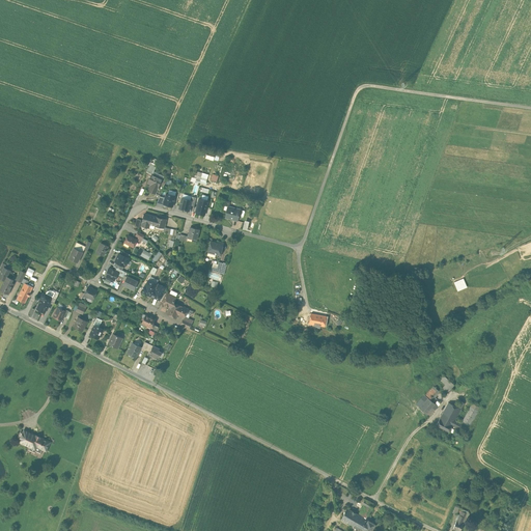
[(208,174),(201,172),(199,178),(197,178),(196,183),(201,184),(205,185),(208,174)]
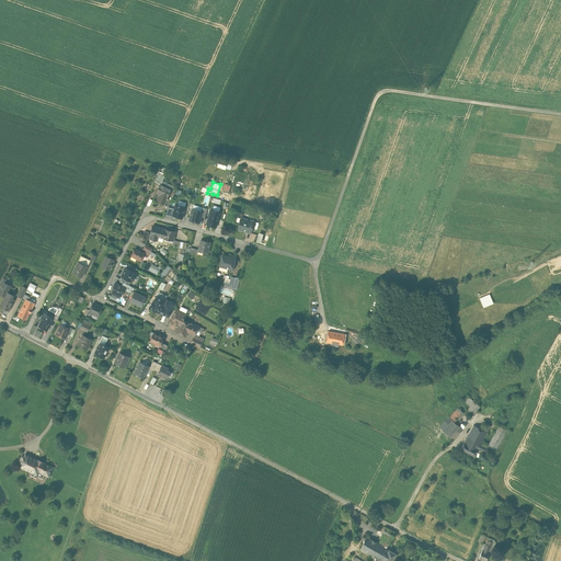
[(171,190),(160,184),(156,193),(160,195),(167,198),(171,190)]
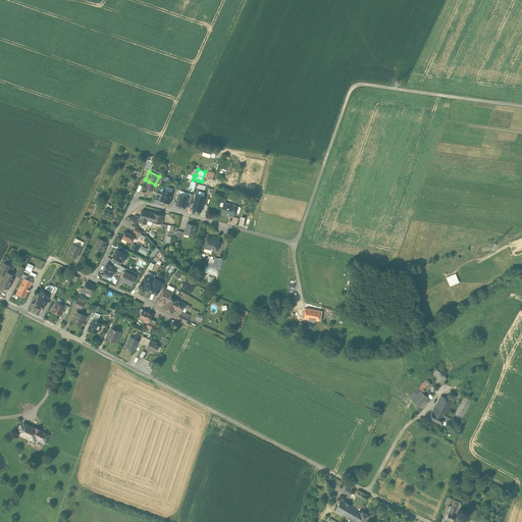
[(155,185),(149,181),(146,188),(152,191),(155,185)]
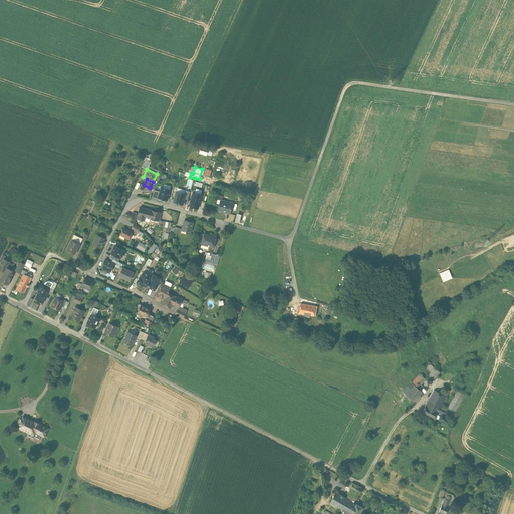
[(170,190),(161,187),(159,198),(167,200),(170,190)]
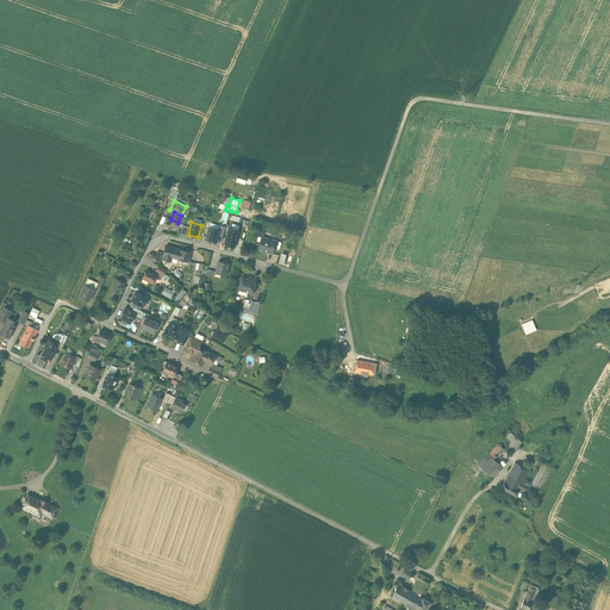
[(221,230),(209,228),(206,240),(217,242),(221,230)]
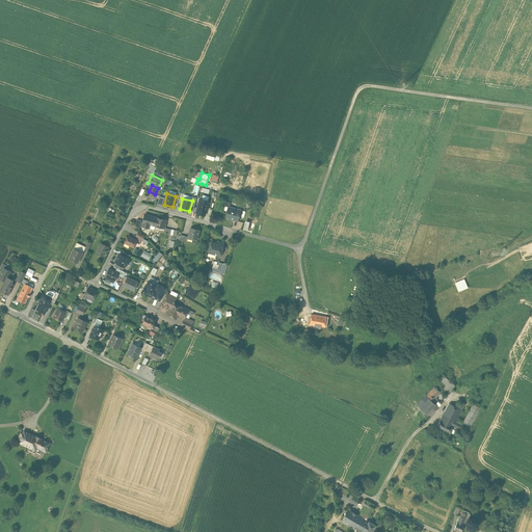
[(196,212),(206,214),(209,201),(200,198),(196,212)]
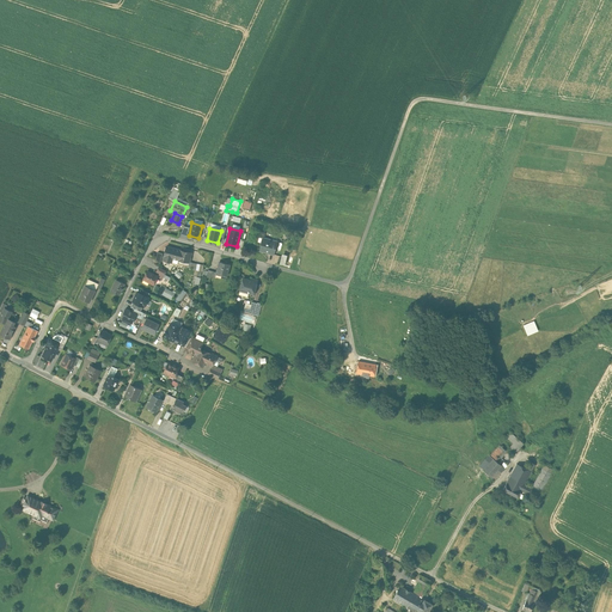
[(279,243),(265,238),(264,242),(262,244),(259,250),(270,254),(274,255),(279,243)]
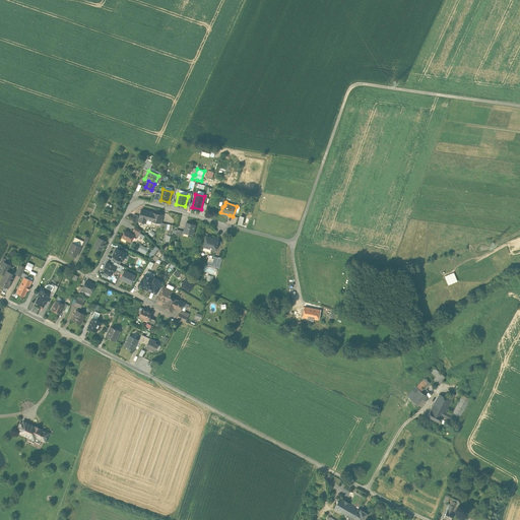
[(153,212),(141,209),(138,221),(145,223),(146,219),(151,220),(153,212)]
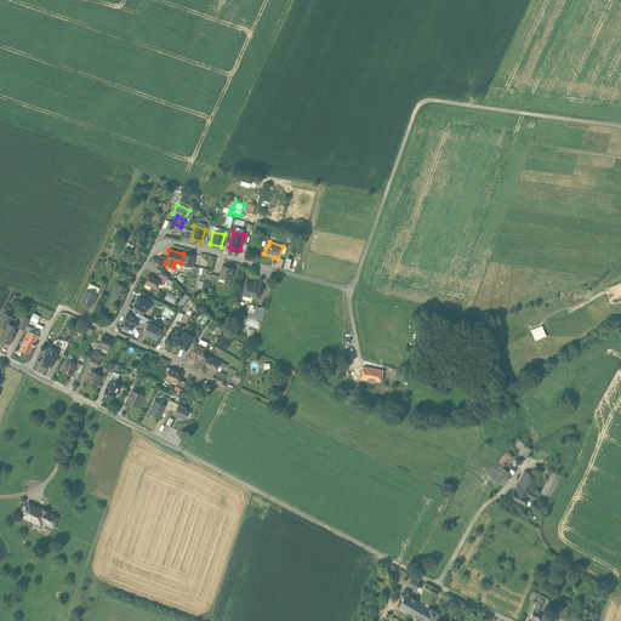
[(194,256),(189,255),(188,255),(183,254),(181,263),(181,265),(192,267),(194,256)]
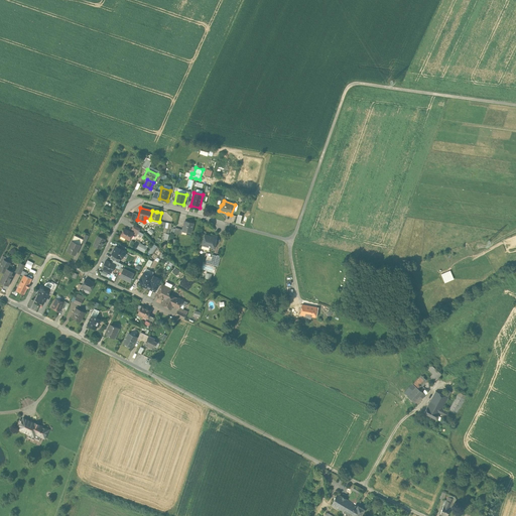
[(194,223),(185,221),(182,230),(191,232),(194,223)]
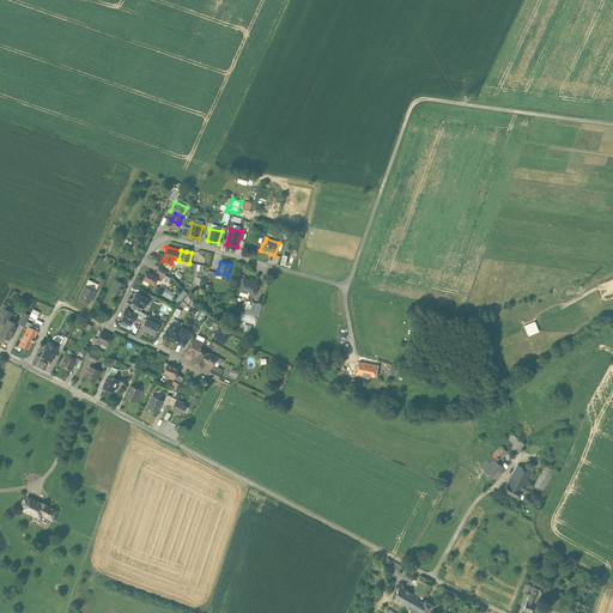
[(128,266),(127,269),(123,267),(121,272),(129,275),(134,268),(128,266)]
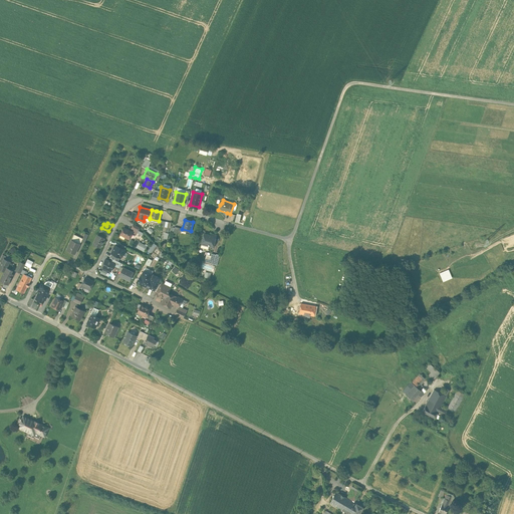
[(133,232),(123,228),(120,234),(129,239),(133,232)]
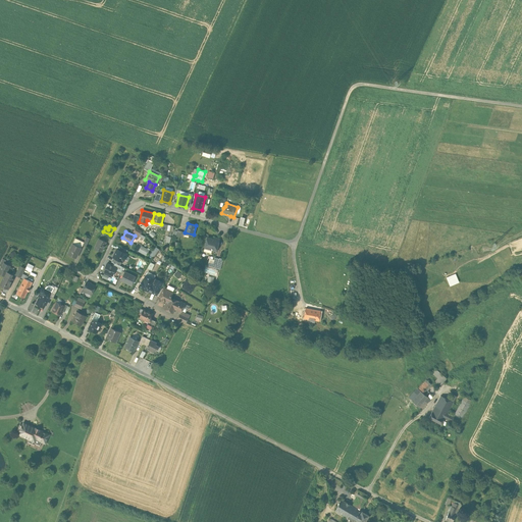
[(219,240),(208,237),(205,248),(216,251),(219,240)]
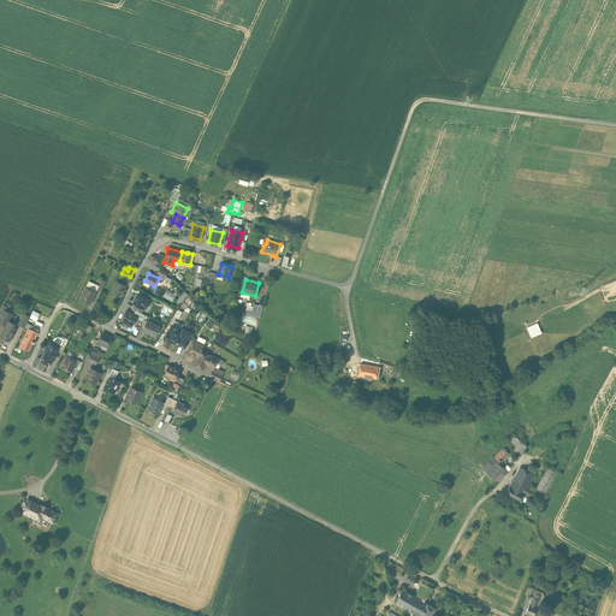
[(126,286),(117,282),(112,292),(120,297),(126,286)]
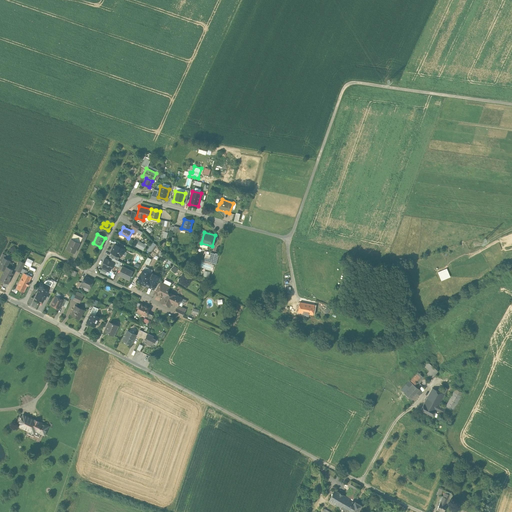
[(80,243),(71,239),(67,249),(75,253),(80,243)]
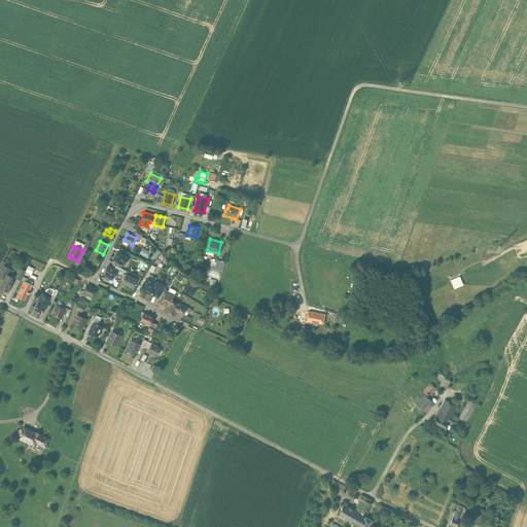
[(139,254),(148,257),(150,251),(142,247),(139,254)]
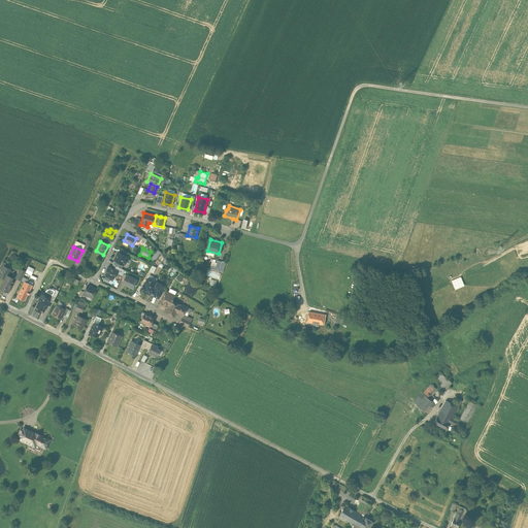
[(119,252),(114,260),(114,261),(124,265),(125,263),(128,259),(127,258),(128,257),(127,257),(129,253),(123,250),(122,254),(119,252)]
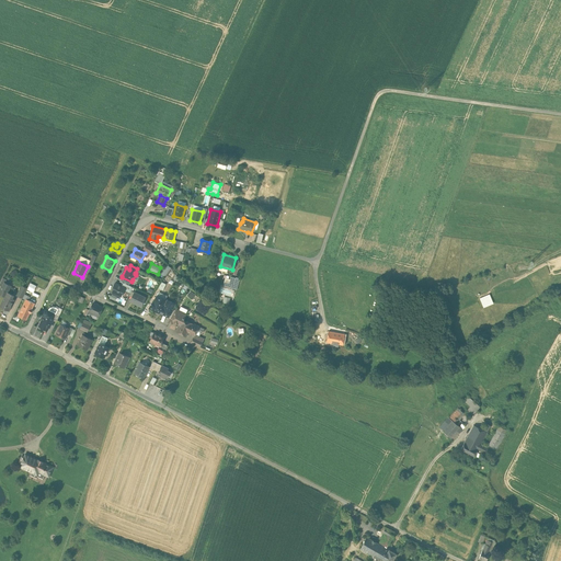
[(225,276),(220,293),(233,297),(239,278),(230,276),(230,278),(225,276)]
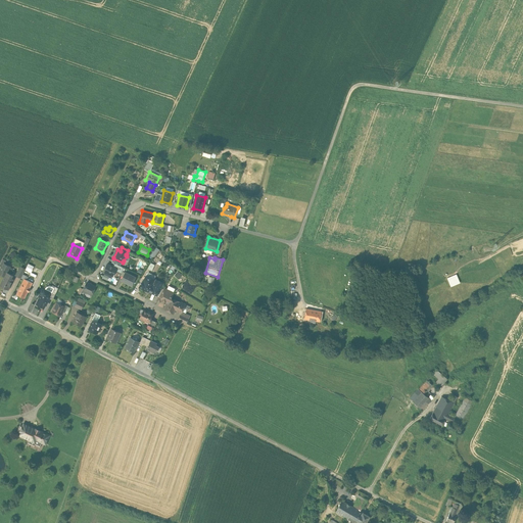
[(123,263),(113,258),(111,263),(113,264),(120,267),(123,263)]
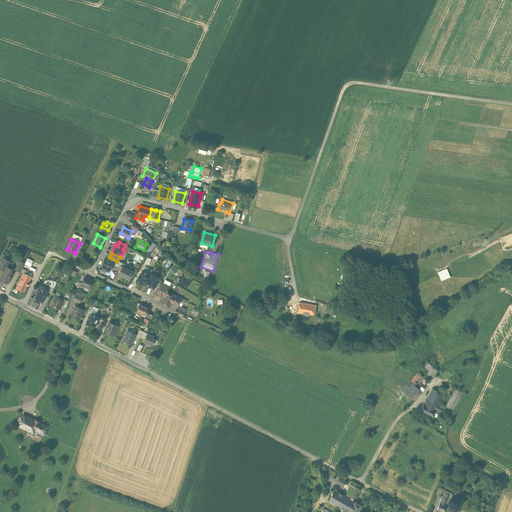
[(4,258),(2,262),(0,265),(0,268),(4,271),(6,266),(7,267),(10,261),(4,258)]
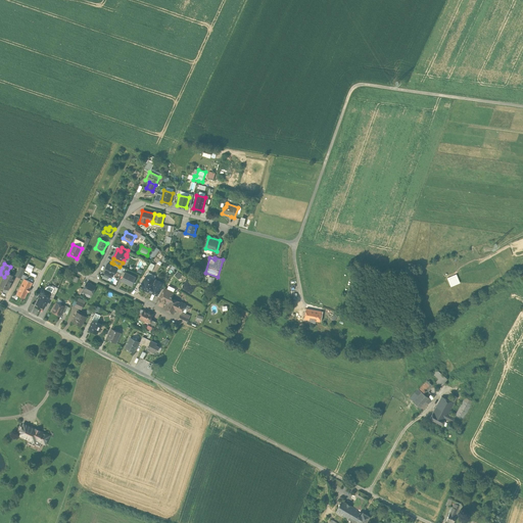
[(34,267),(28,264),(26,269),(26,270),(31,273),(34,267)]
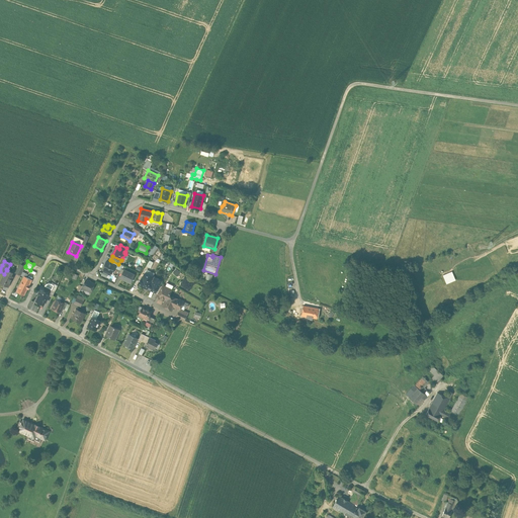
[(111,264),(106,261),(102,269),(112,273),(115,266),(111,264)]
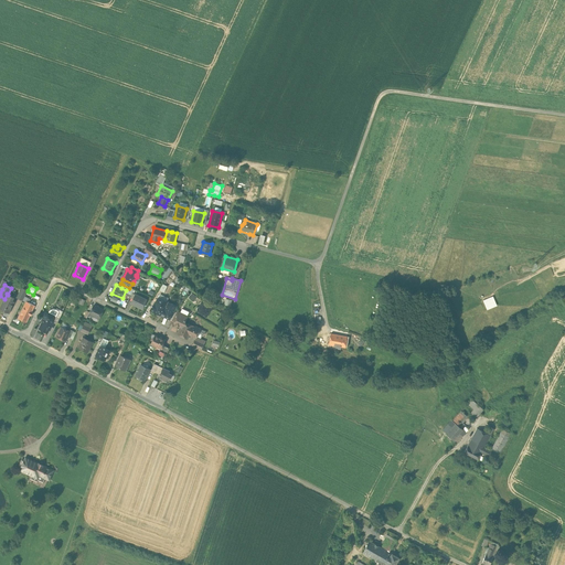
[(28,290),(21,287),(17,298),(22,300),(23,300),(24,298),(24,297),(24,296),(25,296),(25,295),(28,291),(28,290)]
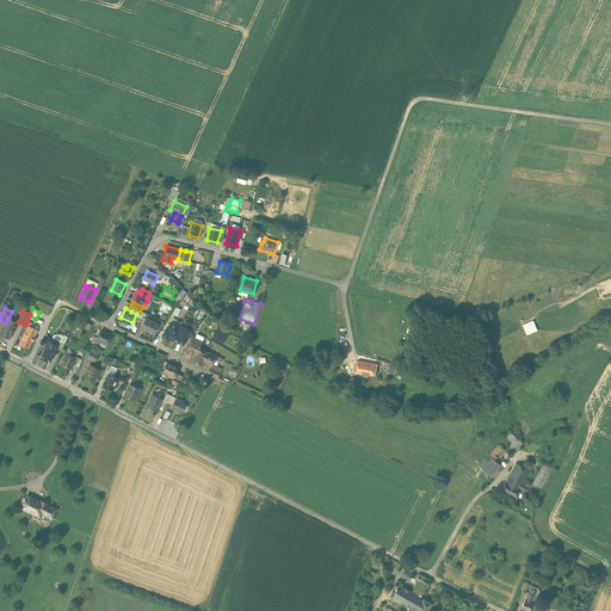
[(8,319),(7,318),(5,323),(0,333),(10,339),(16,326),(12,325),(14,321),(8,319)]
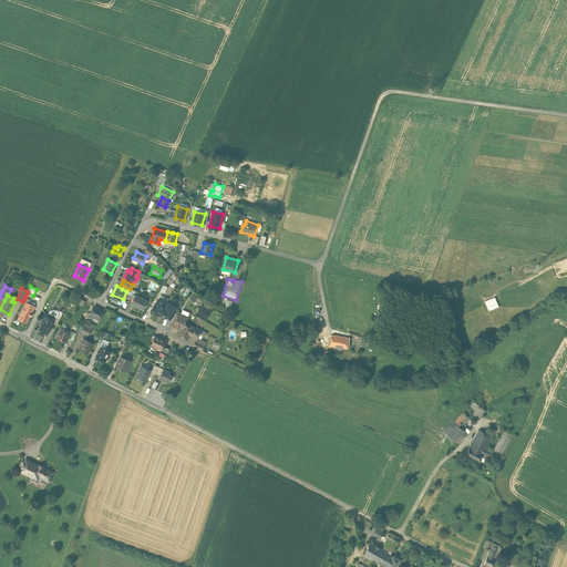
[(146,301),(136,296),(132,305),(136,307),(141,309),(142,307),(144,307),(146,301)]
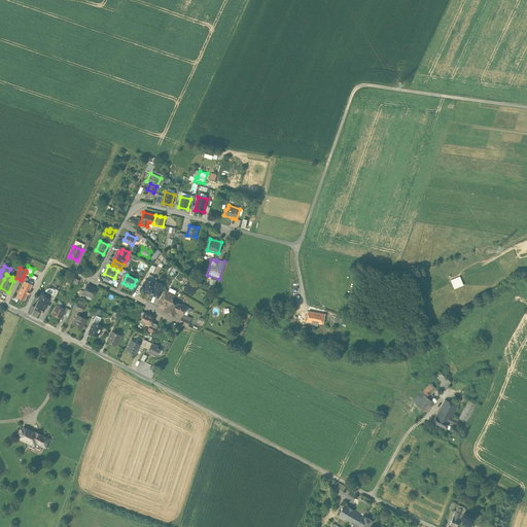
[(459,276),(450,280),(454,288),(463,284),(459,276)]
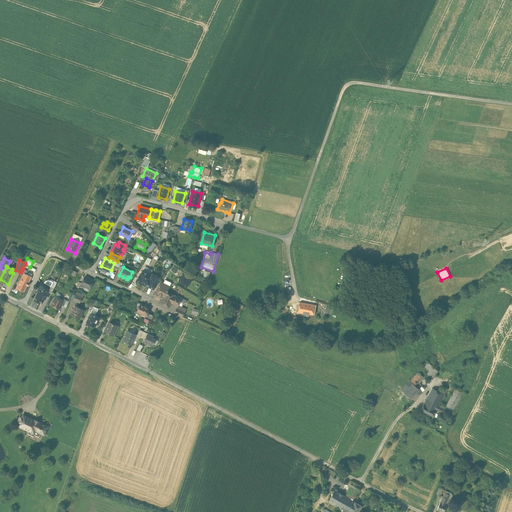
[(31,277),(24,273),(17,288),(24,292),(31,277)]
